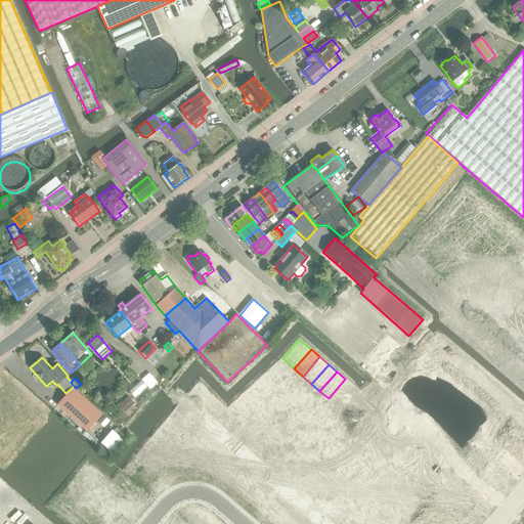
[(345,379),(329,398),(337,406),(353,386),(345,379)]
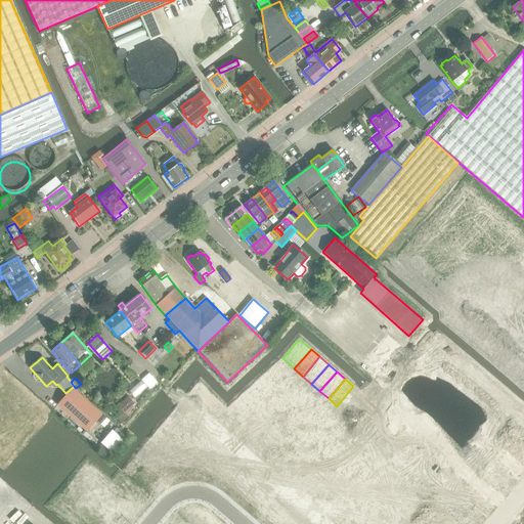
[(141,381),(130,391),(135,397),(146,387),(141,381)]
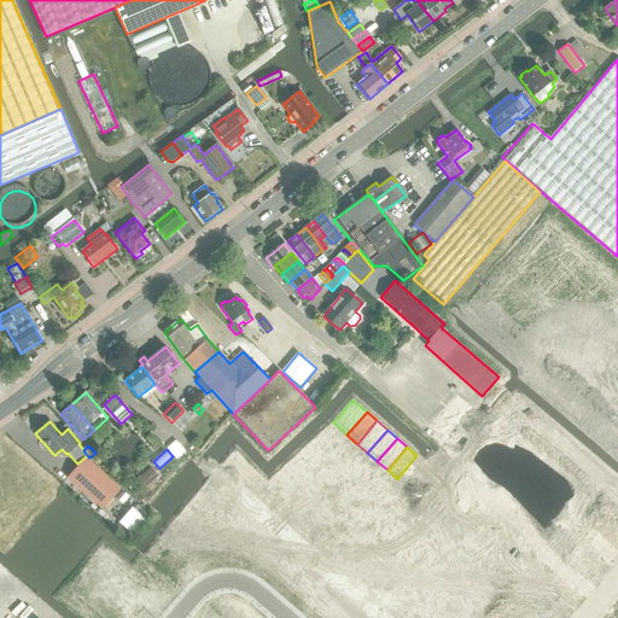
[(234,454),(226,465),(249,485),(258,474),(234,454)]
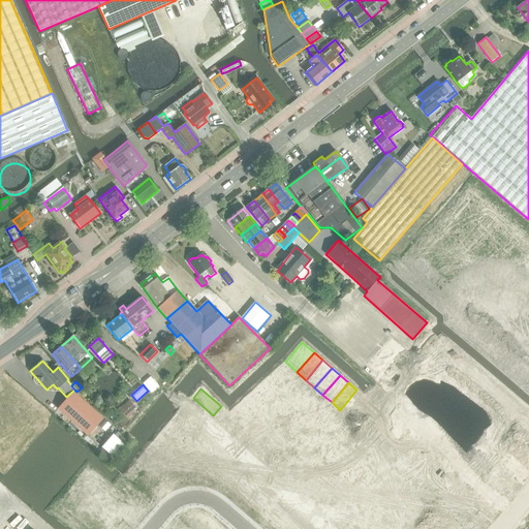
[(356,390),(340,410),(352,421),(370,401),(356,390)]
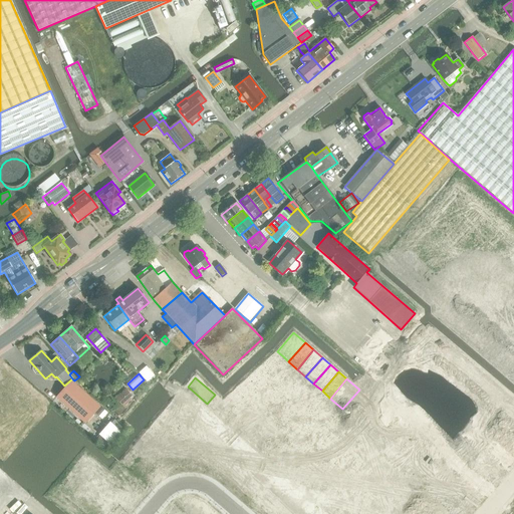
[(85,424),(99,407),(71,380),(56,397),(85,424)]
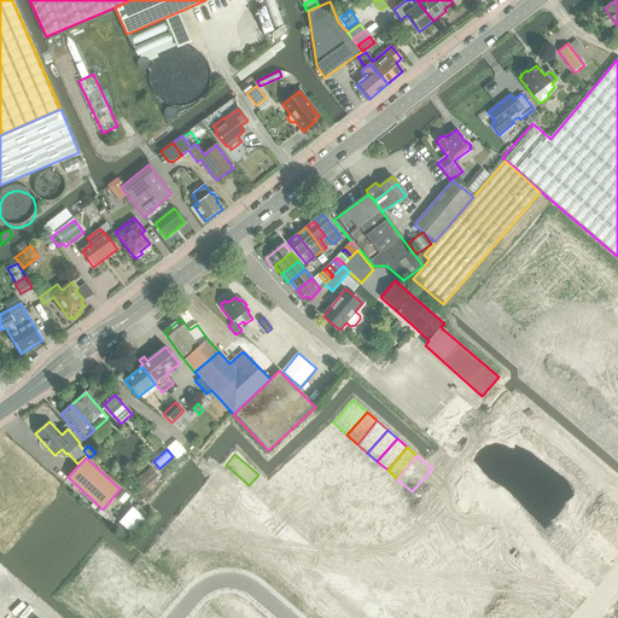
[(315,474),(338,495),(348,484),(325,464),(315,474)]
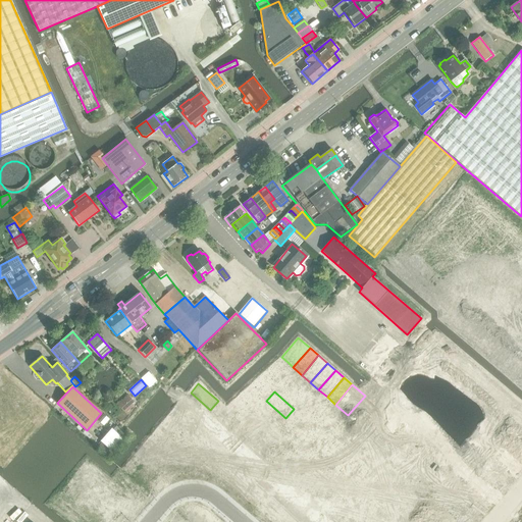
[(189,395),(183,401),(203,418),(210,410),(191,393),(189,395)]
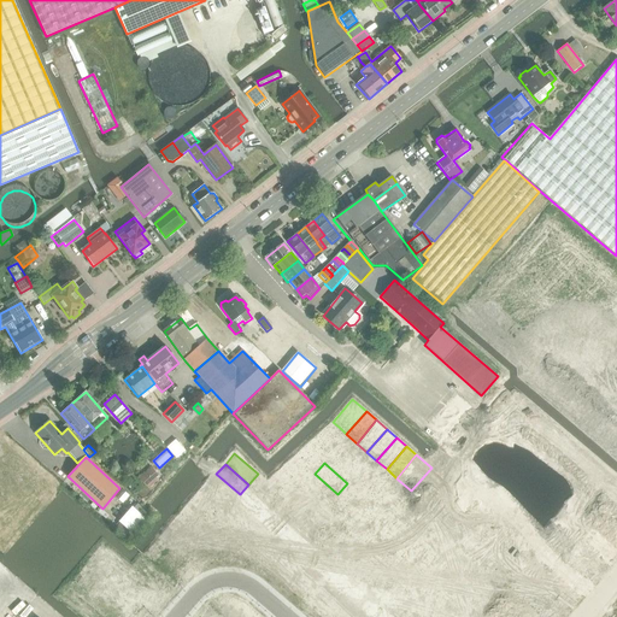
[(146,486),(158,475),(151,466),(139,477),(146,486)]
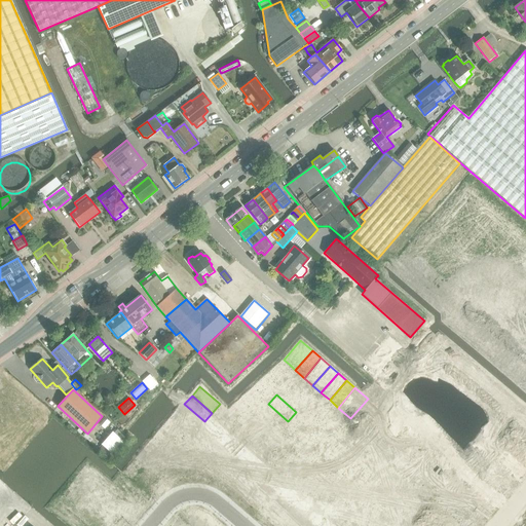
[(184,404),(177,412),(197,430),(204,422),(204,421),(184,404)]
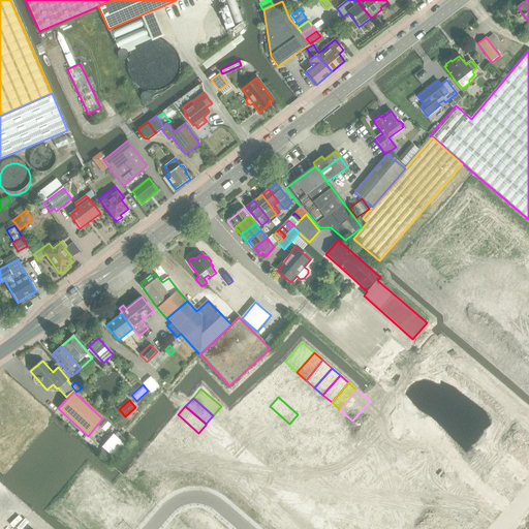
[(262,414),(282,432),(289,424),(270,406),(262,414)]
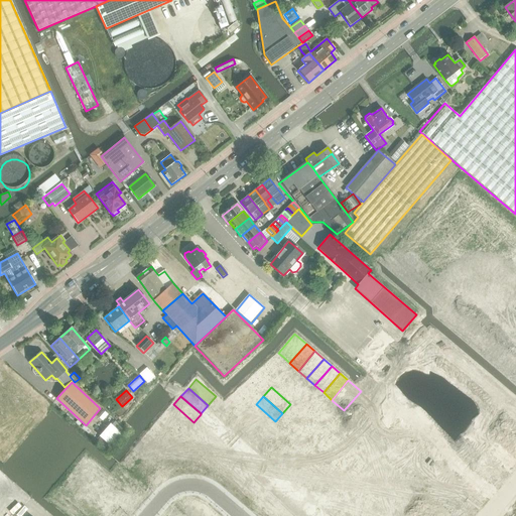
[(173,404),(166,413),(186,430),(194,422),(173,404)]
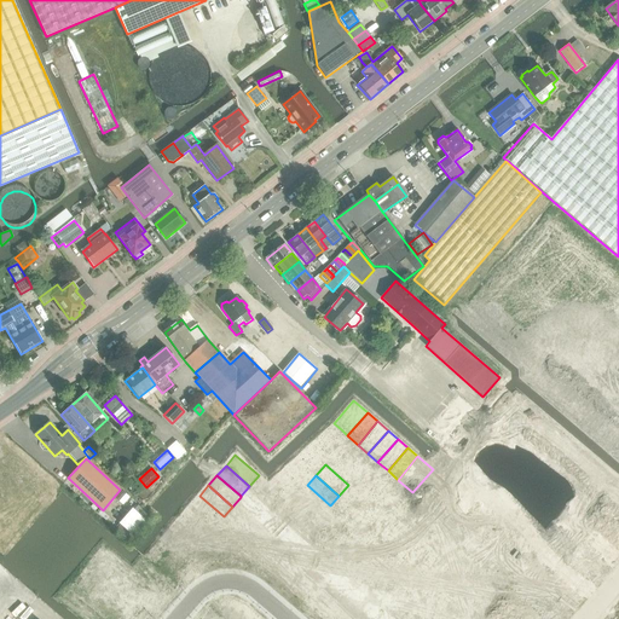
[(299,496),(322,515),(330,505),(307,485),(299,496)]
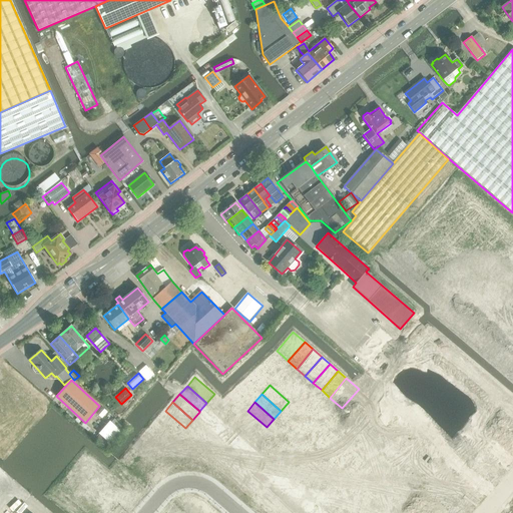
[(289,402),(281,411),(299,426),(306,417),(289,402)]
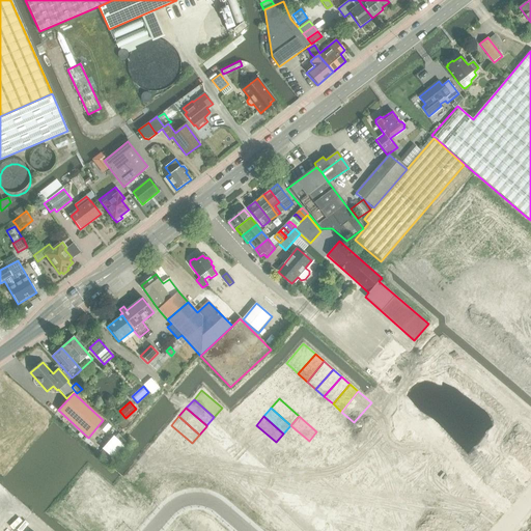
[(167,429),(164,434),(184,451),(192,443),(171,425),(167,429)]
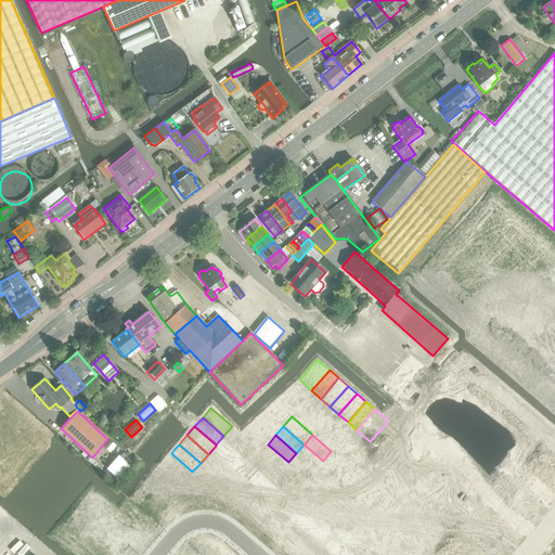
[(260,453),(281,472),(288,462),(268,444),(260,453)]
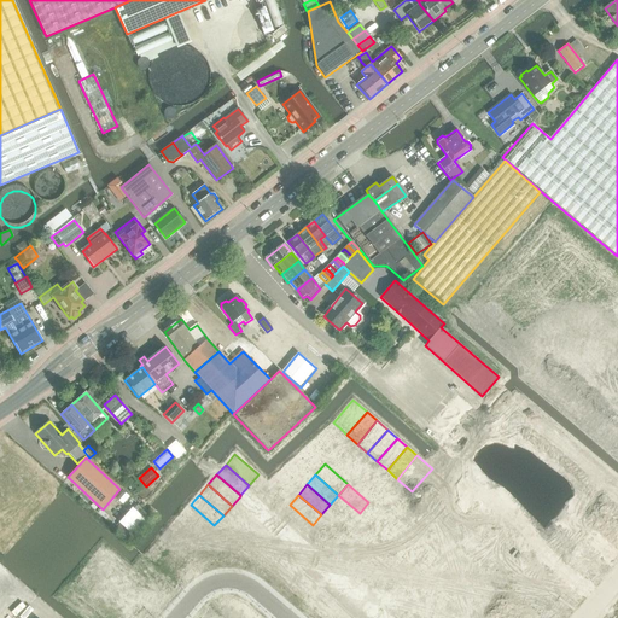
[(338,495),(330,505),(350,523),(360,513),(338,495)]
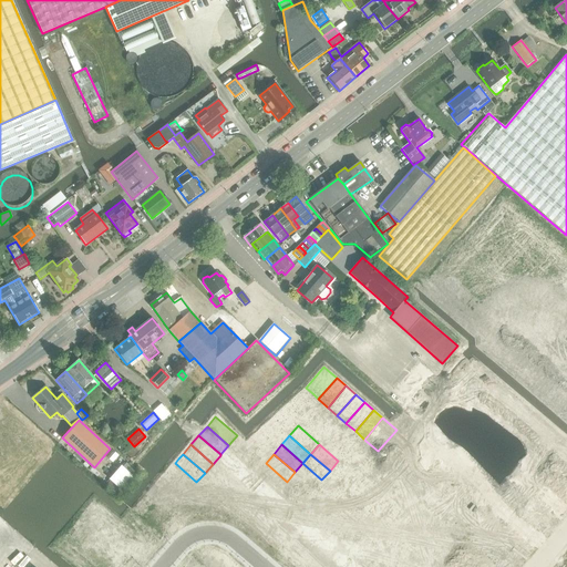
[(111,481),(106,485),(116,494),(121,488),(122,491),(134,476),(133,475),(135,472),(126,463),(123,466),(121,465),(109,478),(111,481)]
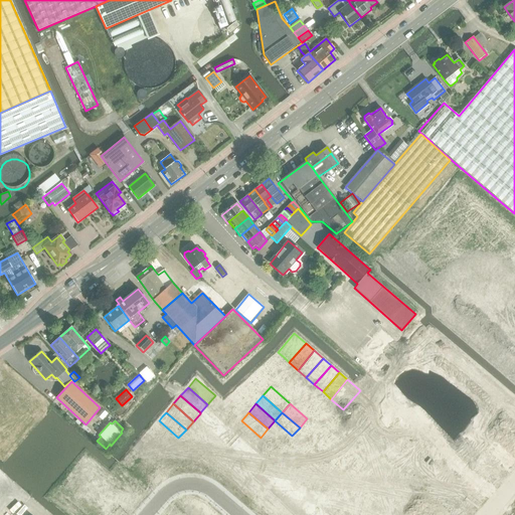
[(159,420),(151,428),(171,447),(178,438),(159,420)]
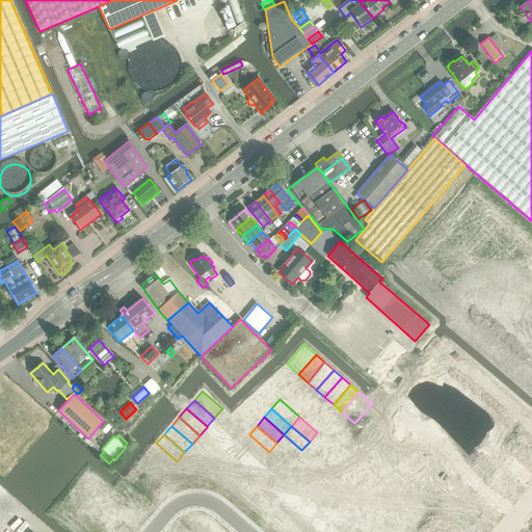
[(249,434),(241,443),(261,460),(269,452),(249,434)]
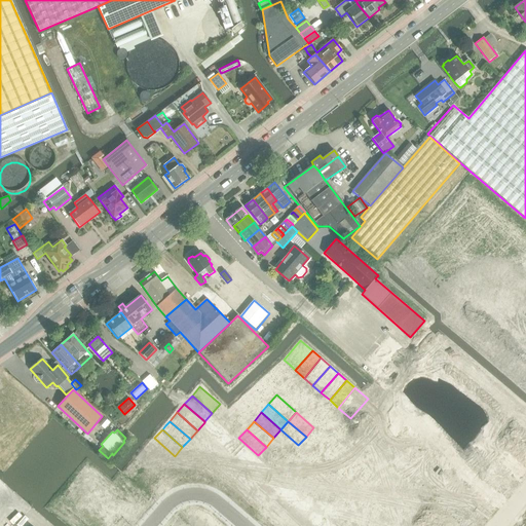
[(280,429),(273,438),(291,453),(298,445),(280,429)]
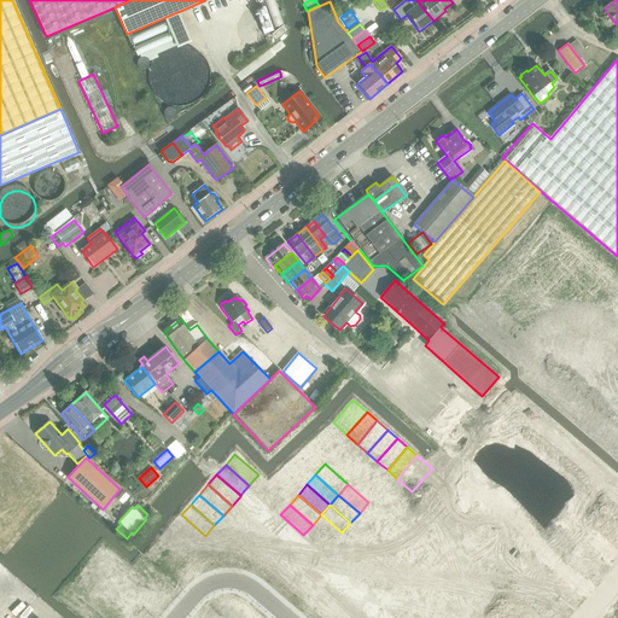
[(181,514),(173,525),(197,546),(205,536),(181,514)]
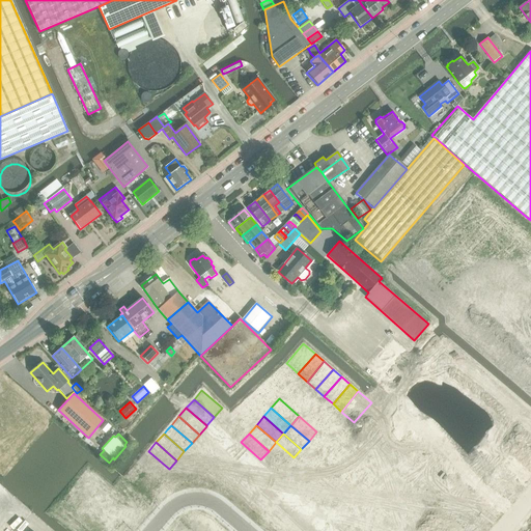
[(233,451),(253,468),(260,459),(241,442),(233,451)]
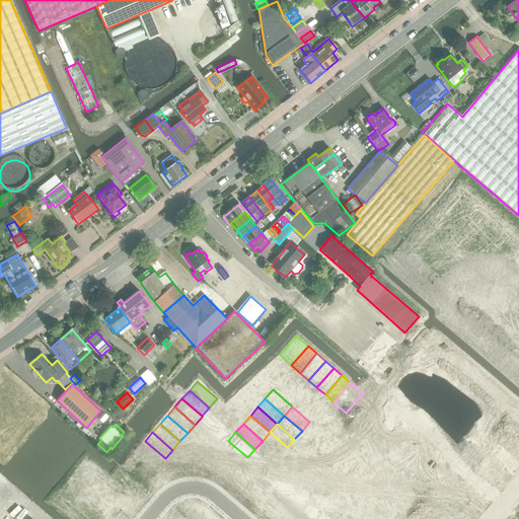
[(270,432),(263,441),(280,456),(287,447),(270,432)]
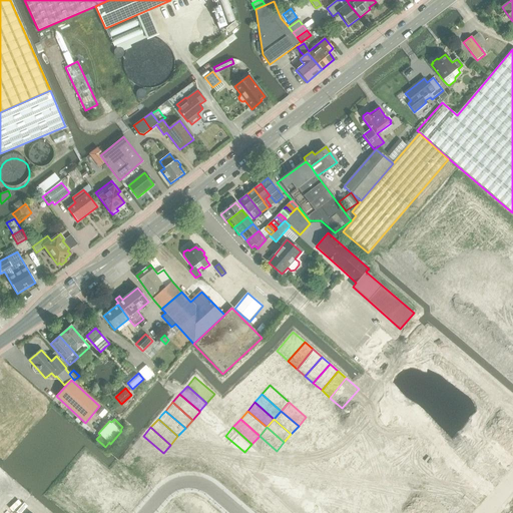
[(143,436),(136,444),(156,461),(163,453),(143,436)]
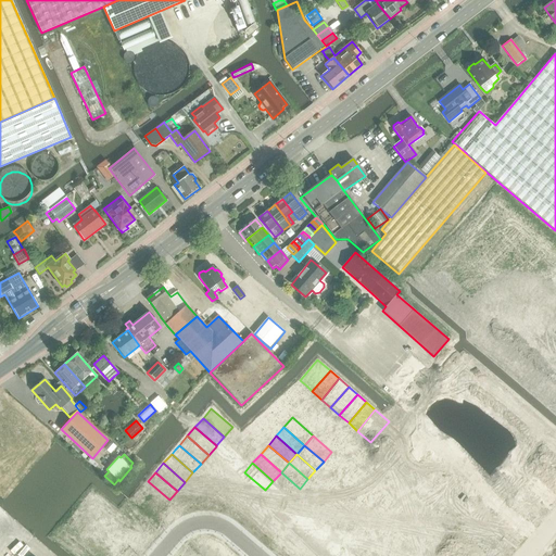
[(281,472),(273,481),(292,497),(300,489),(281,472)]
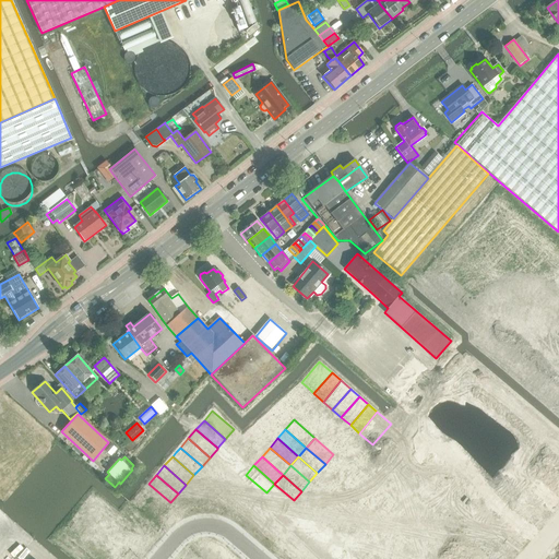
[(149,484),(141,492),(163,511),(170,502),(149,484)]
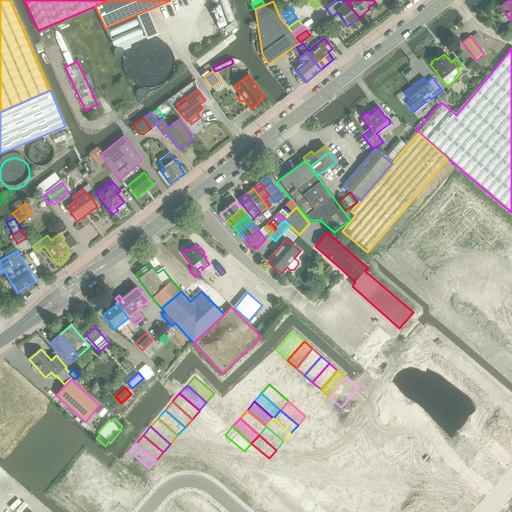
[(251,443),(244,451),(261,466),(262,466),(269,458),(251,443)]
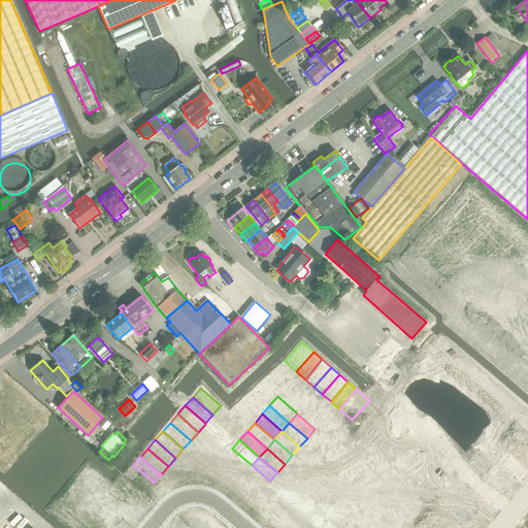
[(133,465),(125,474),(145,492),(154,483),(133,465)]
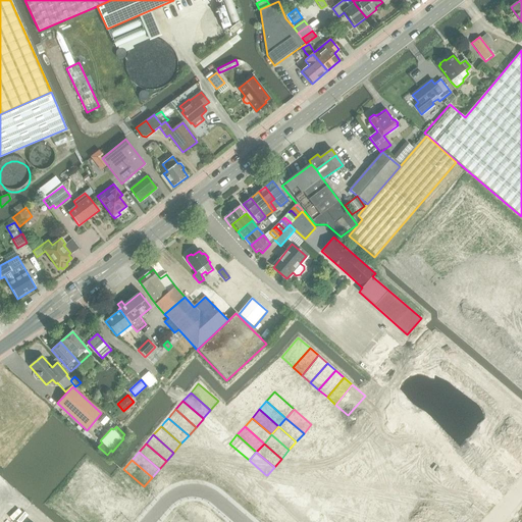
[(253,513),(256,516),(261,511),(258,507),(253,513)]
